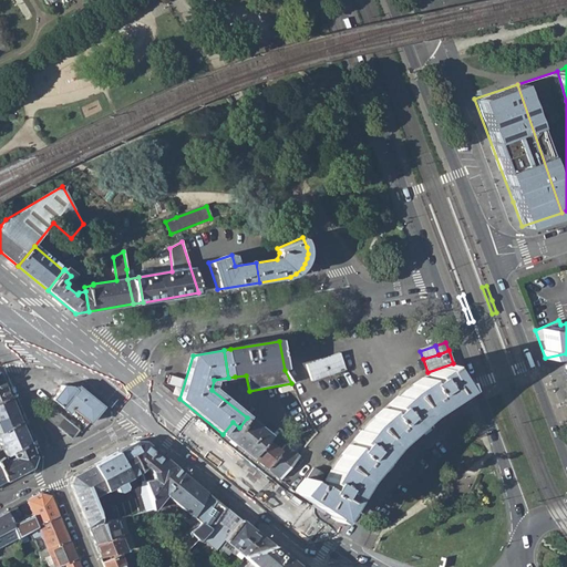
[(306,366),(312,381),(346,370),(340,354),(306,366)]
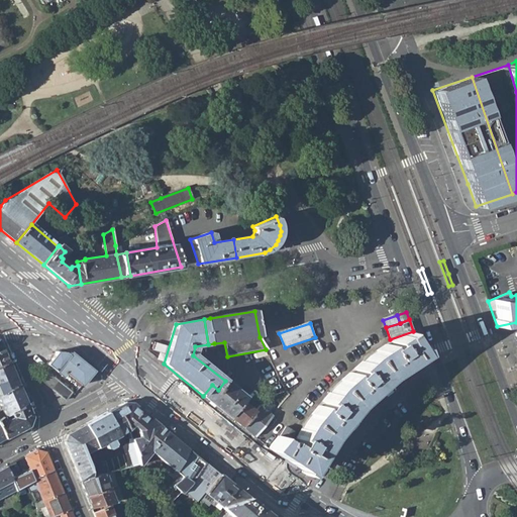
[(371,356),(388,379),(422,355),(413,331),(390,339),(392,342),(371,356)]
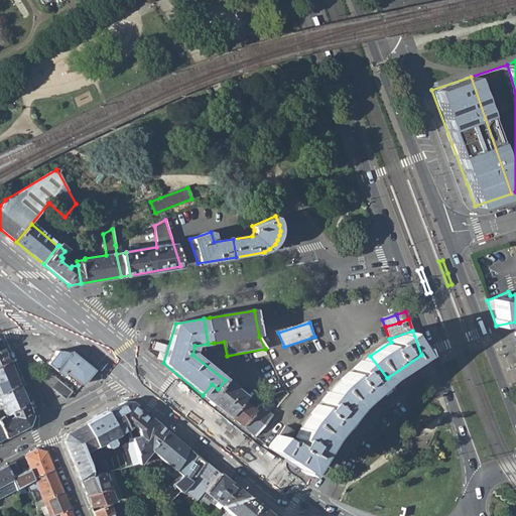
[(0,365),(9,361),(0,338),(0,365)]
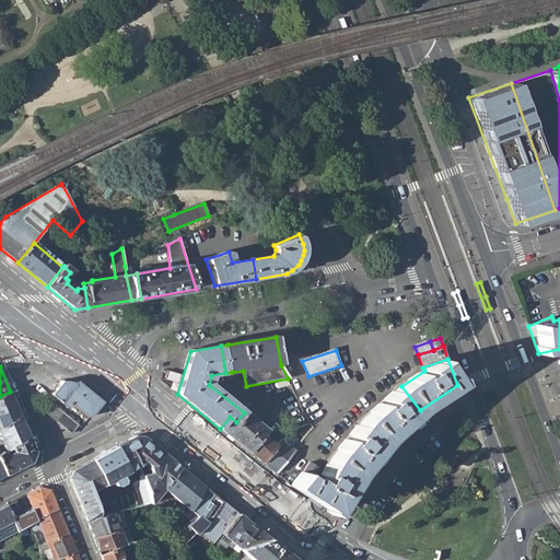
[(167,371),(166,377),(179,380),(181,373),(167,371)]
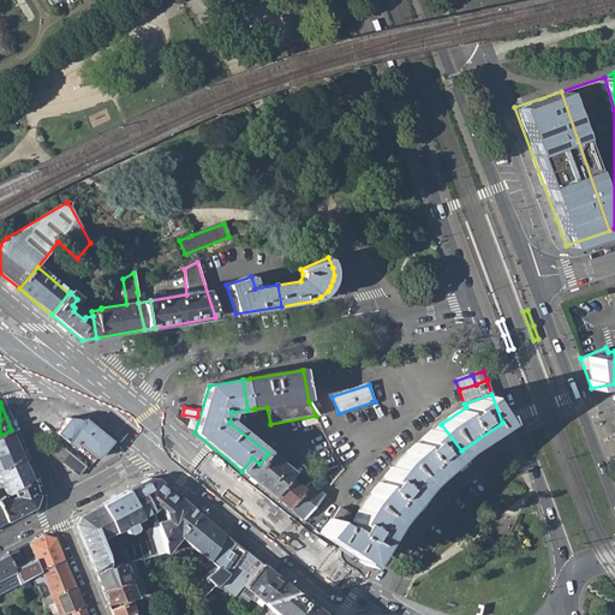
[(79,442),(97,457),(111,441),(84,419),(81,422),(77,418),(69,418),(65,422),(58,430),(57,433),(75,447),(79,442)]
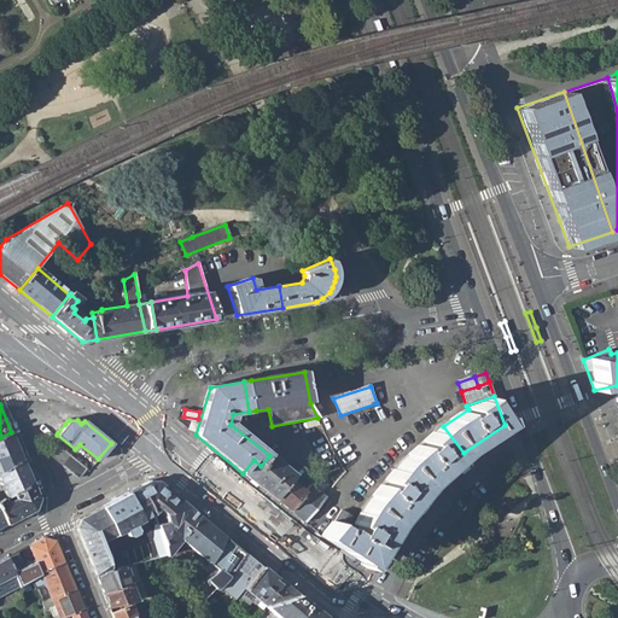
[(402,462),(425,485),(464,453),(443,426),(402,462)]
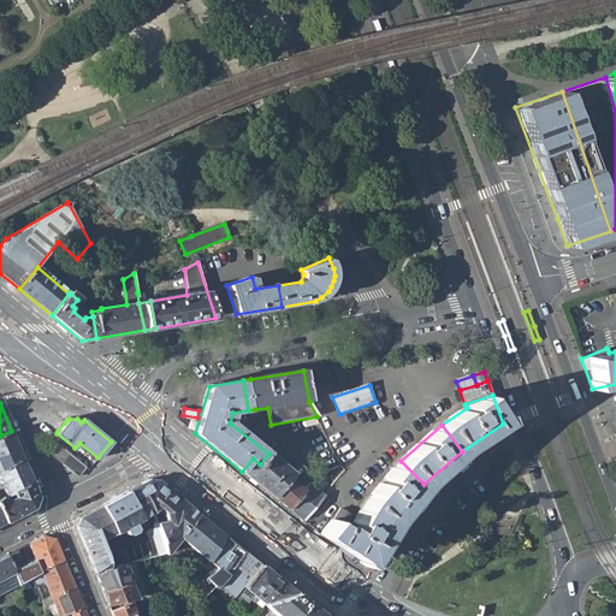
[(0,469),(21,456),(11,431),(0,436),(0,469)]
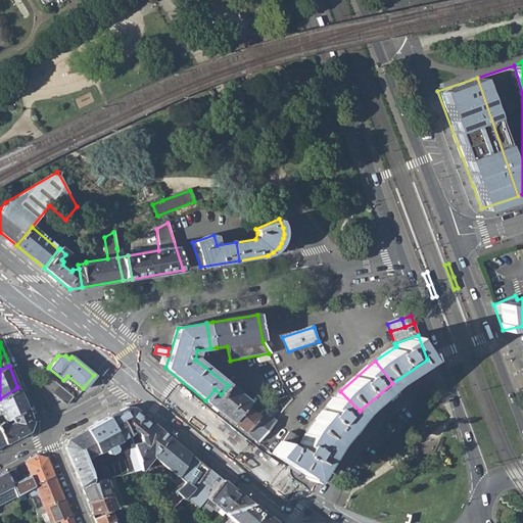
[(43,386),(48,380),(42,375),(37,381),(43,386)]
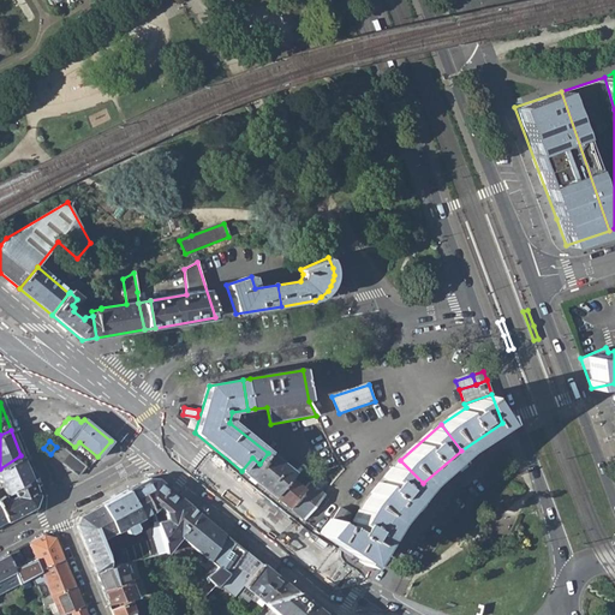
[(51,454),(77,476),(85,466),(83,464),(72,455),(58,445),(57,447),(51,454)]
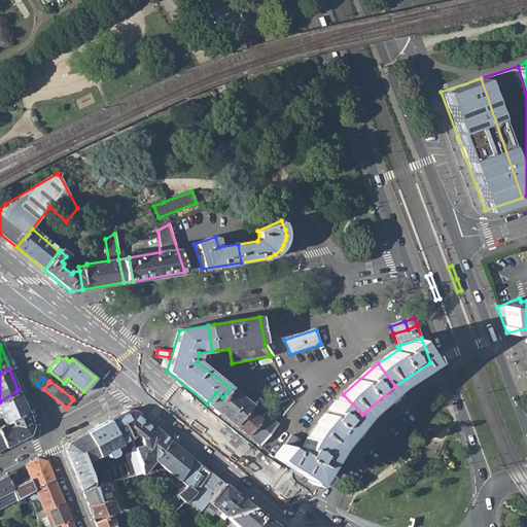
[(62,390),(71,397),(75,392),(67,385),(62,390)]
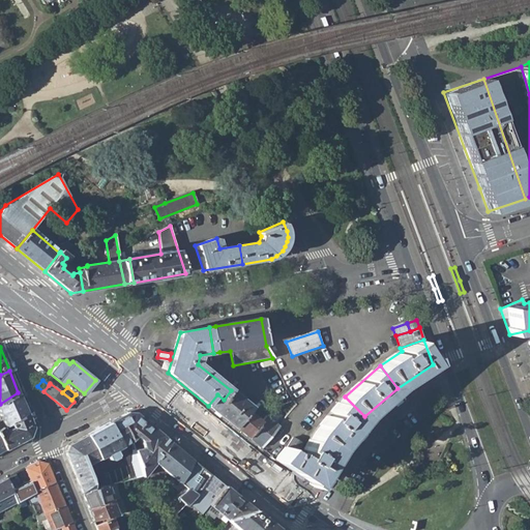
[(208,406),(236,429),(247,414),(253,409),(231,390),(224,400),(217,394),(208,406)]
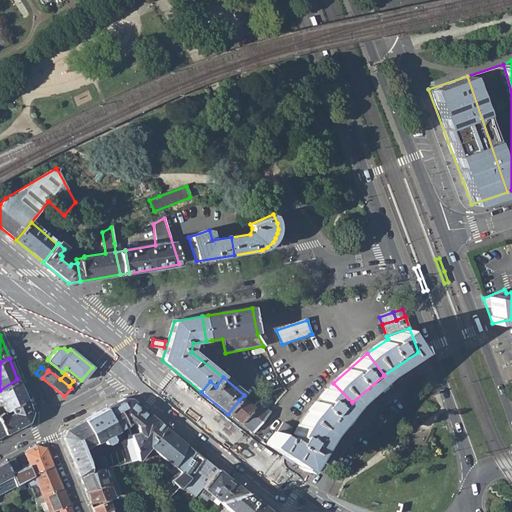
[(0,404),(0,413),(2,412),(10,408),(26,399),(17,379),(0,390),(0,394),(3,399),(1,400),(3,403),(0,404)]
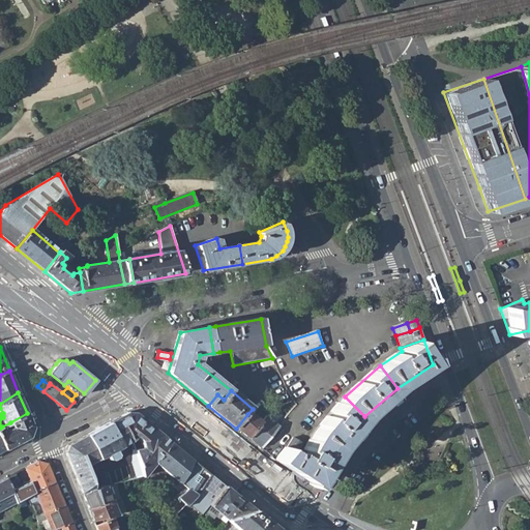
[(315,433),(337,449),(364,416),(345,396),(315,433)]
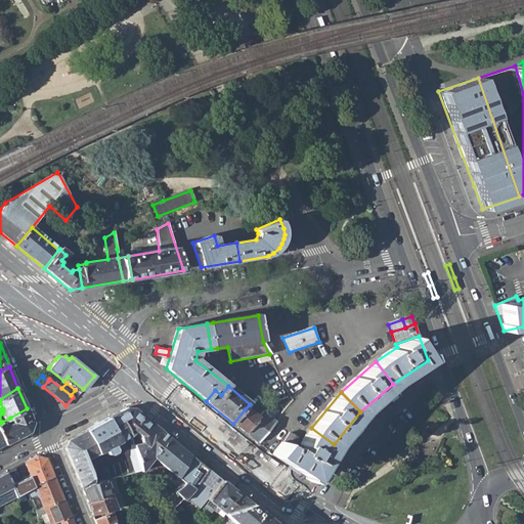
[(140,472),(136,456),(101,465),(88,470),(85,460),(104,449),(106,454),(108,454),(115,451),(115,449),(113,445),(126,437),(132,431),(137,435),(160,430),(132,407),(126,407),(67,439),(63,446),(80,487),(105,480),(140,472)]
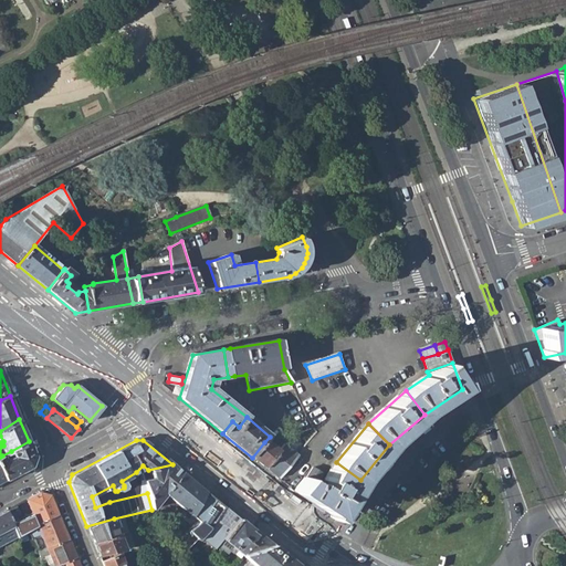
[(29,441),(11,451),(13,456),(6,460),(2,456),(0,457),(0,469),(6,480),(32,467),(35,457),(29,441)]
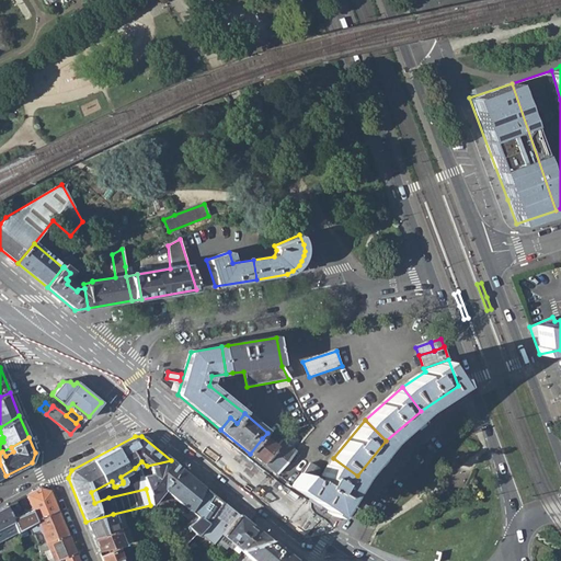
[(250,454),(264,465),(278,446),(267,437),(262,438),(250,454)]
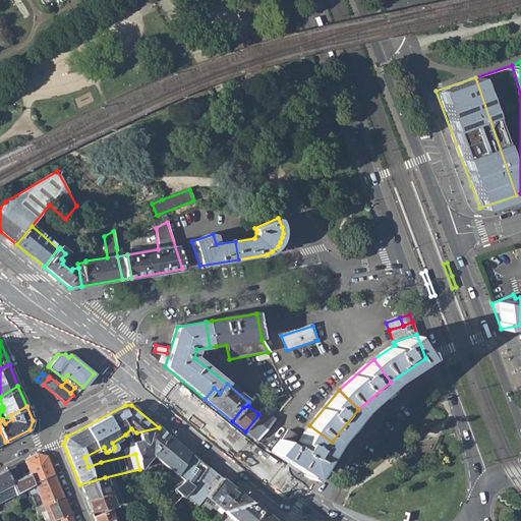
[(245,431),(257,441),(276,419),(264,408),(258,414),(245,431)]
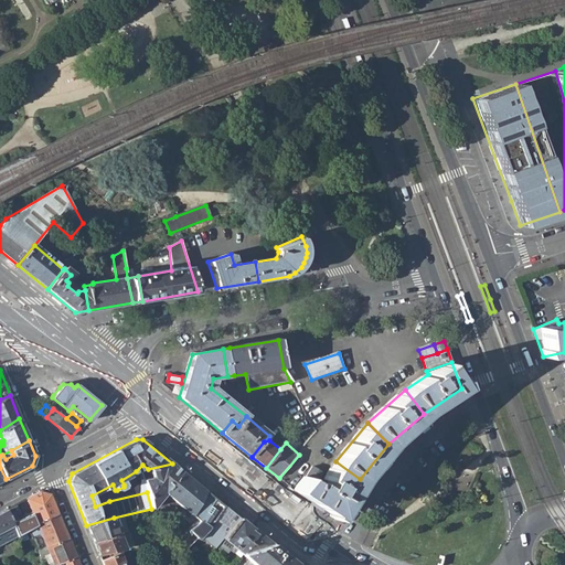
[(294,491),(337,518),(360,479),(336,461),(320,486),(317,482),(315,484),(306,478),(304,478),(294,491)]
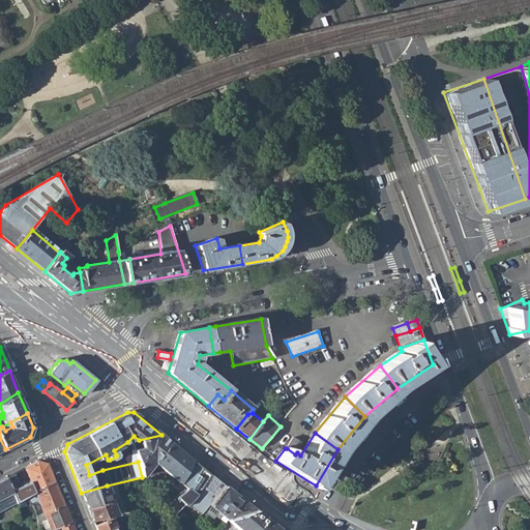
[(142,477),(143,477),(154,462),(170,441),(162,435),(139,440),(141,446),(135,449),(138,462),(142,477)]
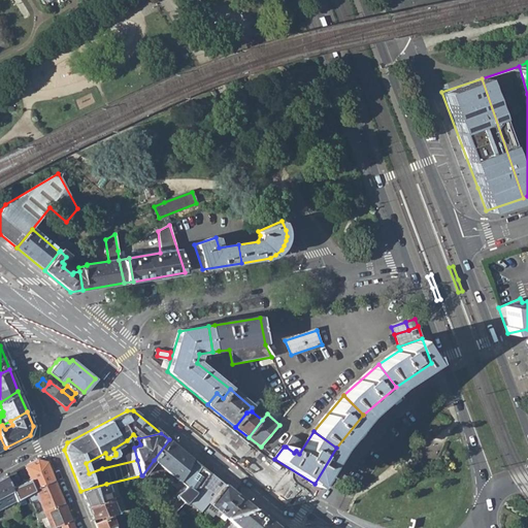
[(286,447),(294,453),(296,451),(300,442),(292,437),(286,447)]
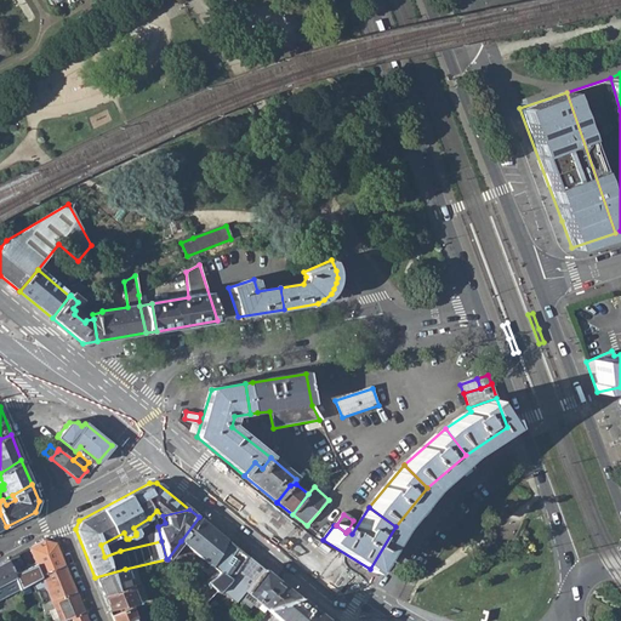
[(181,541),(218,571),(233,545),(199,517),(181,541)]
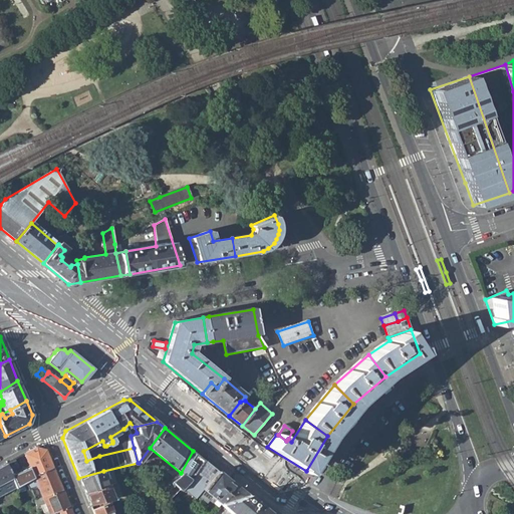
[(24,454),(34,476),(54,468),(46,450),(36,447),(24,454)]
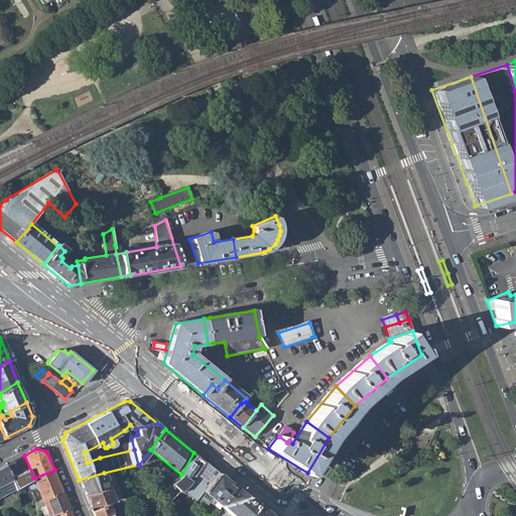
[(173,486),(179,492),(189,483),(204,461),(194,453),(181,475),(167,487),(169,489),(173,486)]
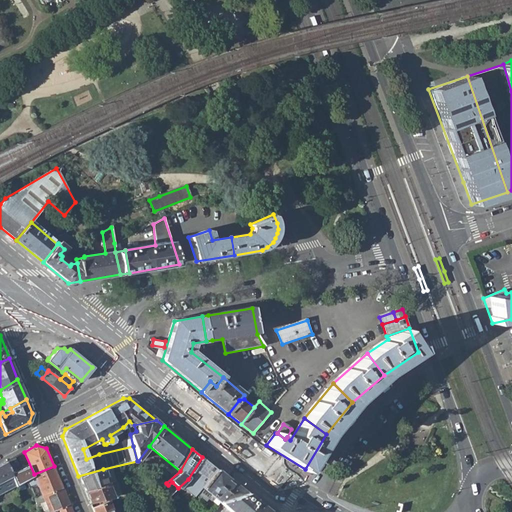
[(6,462),(8,466),(22,459),(19,454),(6,462)]
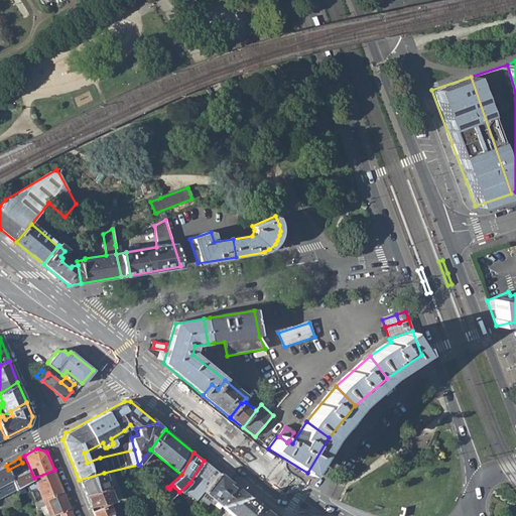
[(0,499),(16,490),(8,470),(6,466),(0,468),(0,499)]
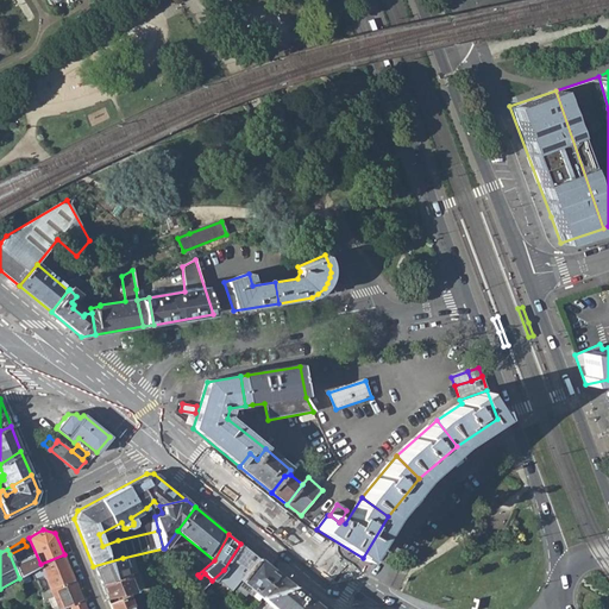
[(42,566),(51,590),(74,581),(64,554),(41,564),(42,566)]
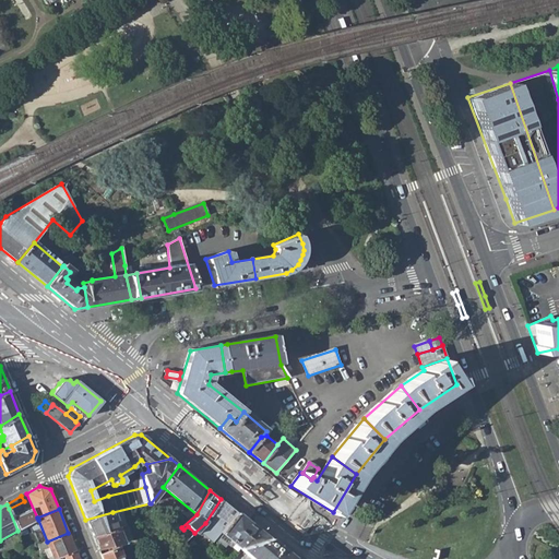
[(221,534),(239,548),(268,538),(235,511),(221,534)]
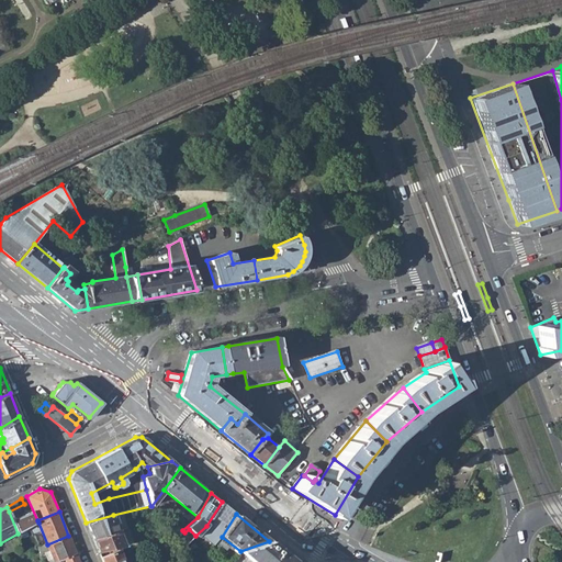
[(117,531),(113,515),(86,523),(92,538),(117,531)]
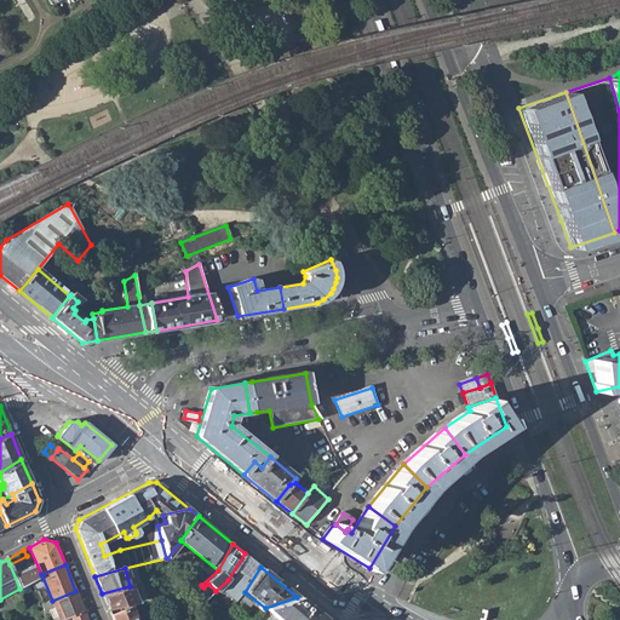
[(102,593),(108,609),(135,602),(130,586),(102,593)]
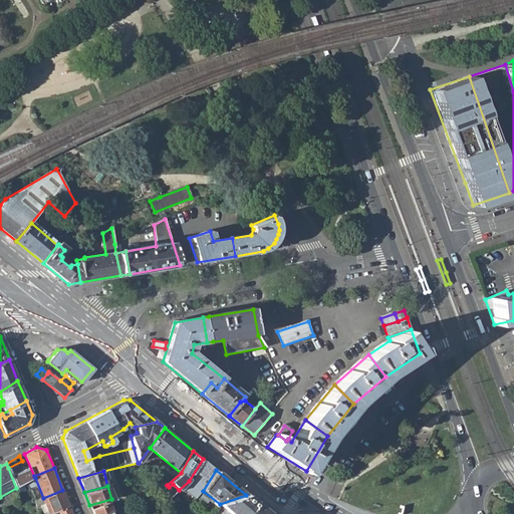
[(45,503),(49,513),(51,513),(69,507),(62,490),(43,498),(32,502),(33,507),(45,503)]
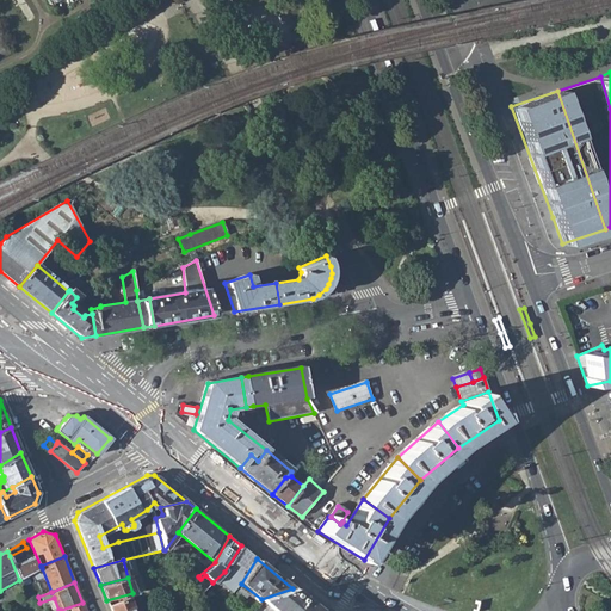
[(307,610),(313,605),(292,588),(261,599),(273,610),(307,610)]
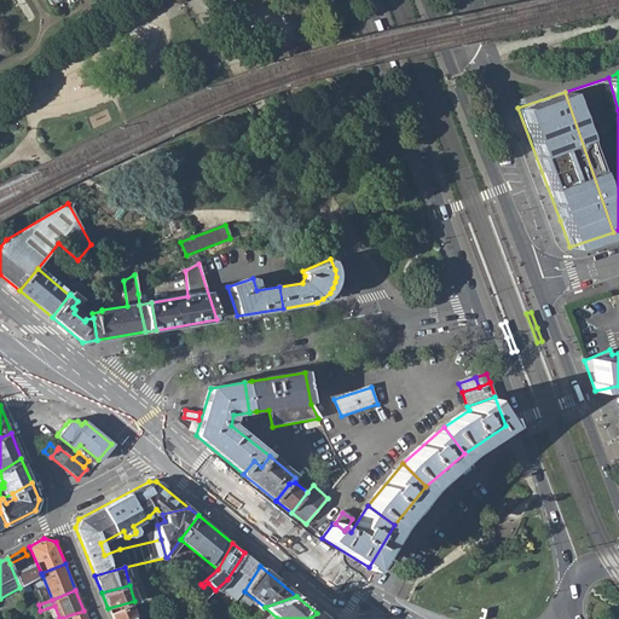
[(110,614),(113,618),(136,618),(131,605),(110,614)]
